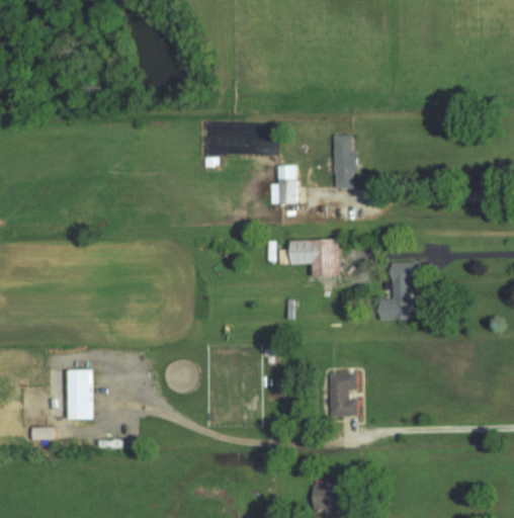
[(333,136),(334,187),(353,187),(353,172),(358,172),(358,151),(353,151),(353,136),(333,136)]
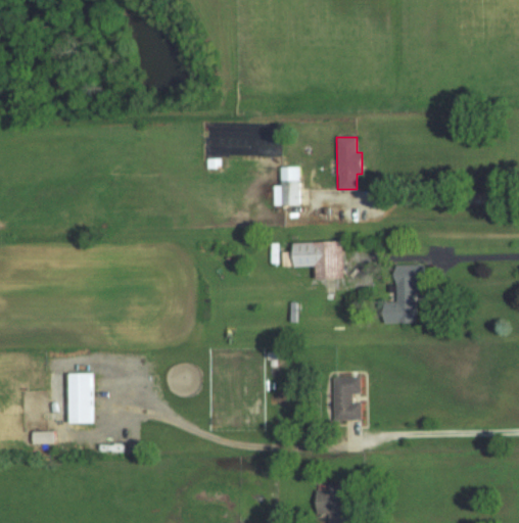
[(299,167),(280,167),(281,185),(272,185),(273,205),(300,205),(299,167)]
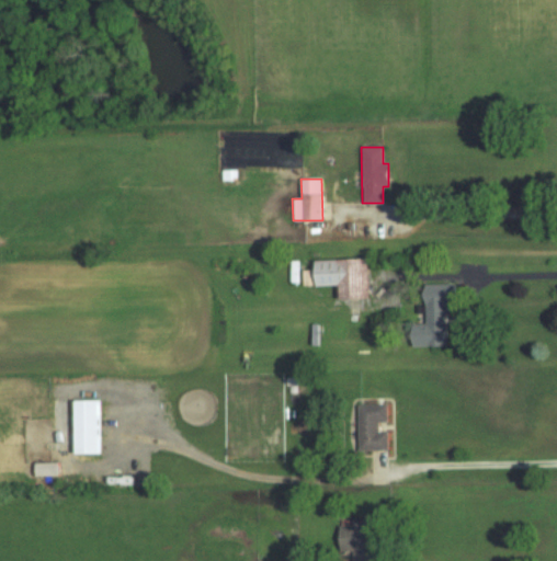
[(313,261),(314,270),(300,270),(300,287),(340,286),(340,299),(370,299),(368,259),(313,261)]
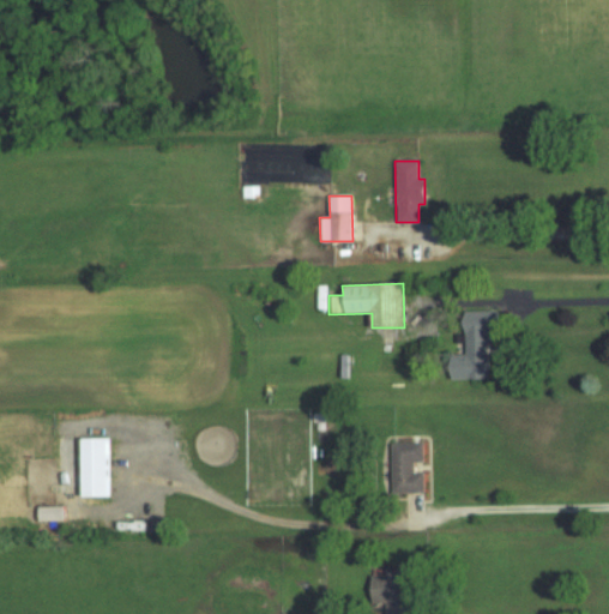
[(487,333),(498,333),(498,311),(463,312),(464,354),(450,355),(451,380),(488,379),(487,333)]
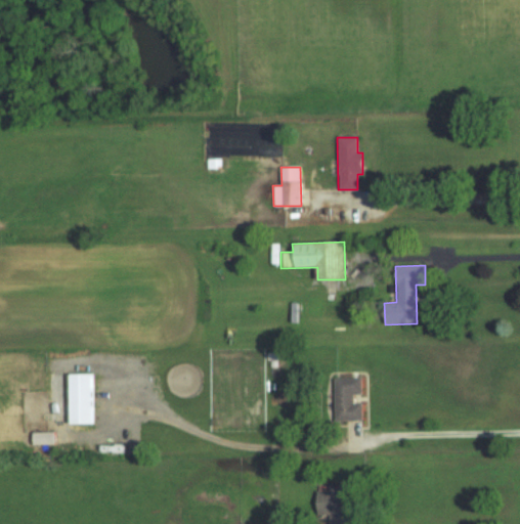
[(94,375),(71,374),(70,425),(94,426),(94,375)]
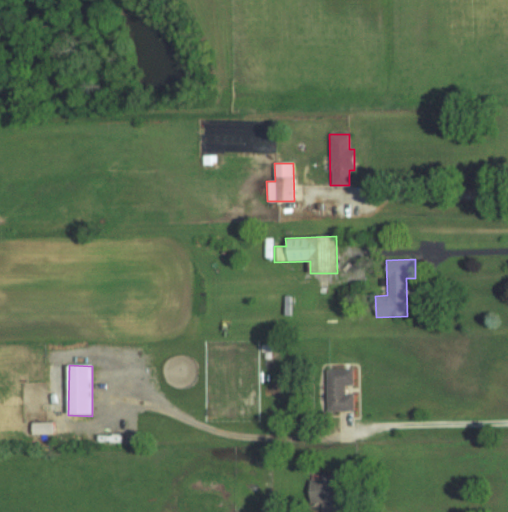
[(352,369),(325,370),(327,411),(353,410),(352,394),(345,394),(345,385),(353,385),(352,369)]
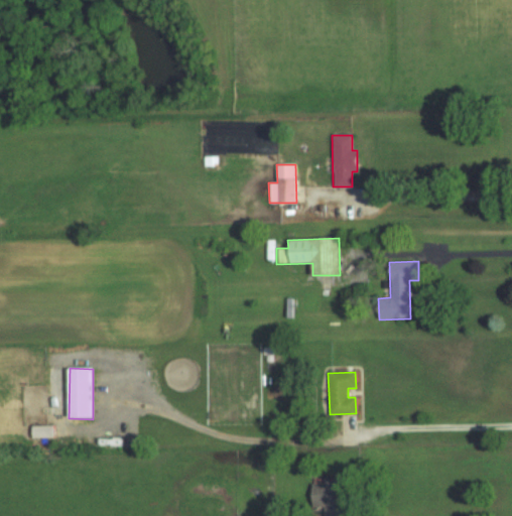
[(54,425),(33,426),(33,439),(54,438),(54,425)]
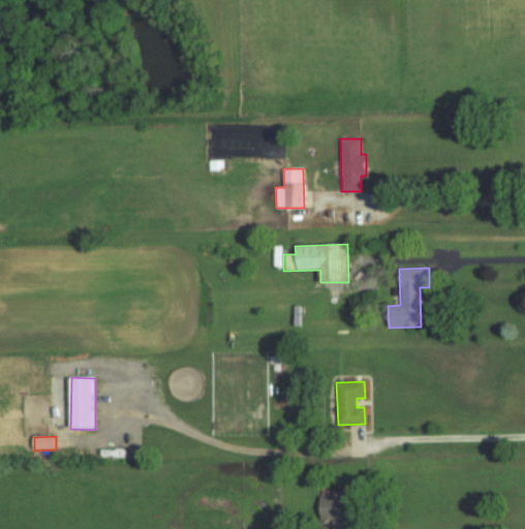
[(359,528),(358,491),(332,491),(332,496),(321,496),(321,520),(333,520),(333,528),(359,528)]
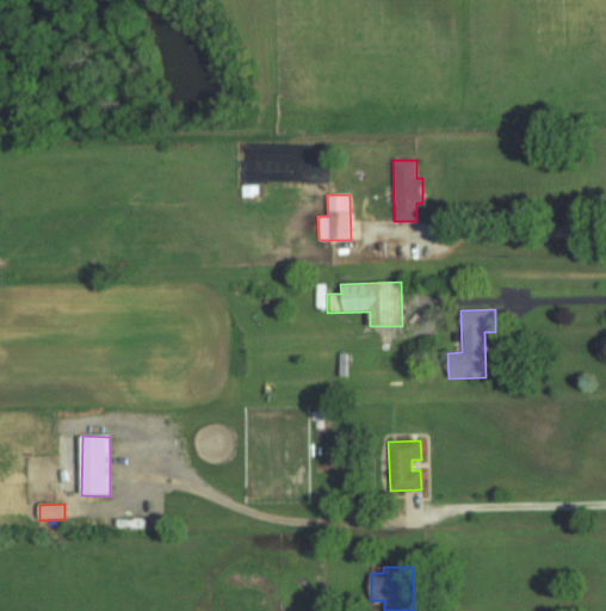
All buildings are outlined.
